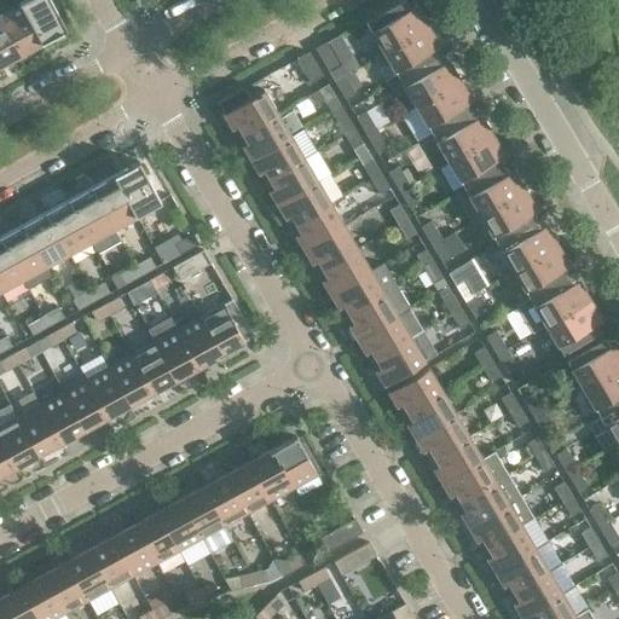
[(23,0),(19,3),(21,5),(22,5),(42,42),(67,29),(50,0),(23,0)]
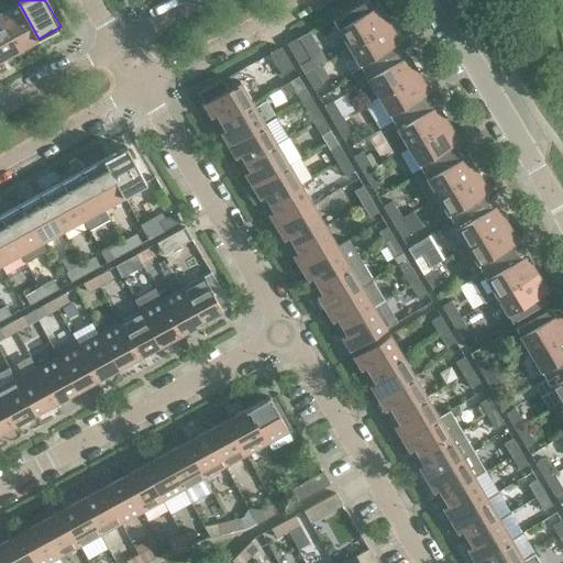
[(372,8),(367,0),(365,0),(332,19),(348,46),(388,22),(377,4),(372,8)]
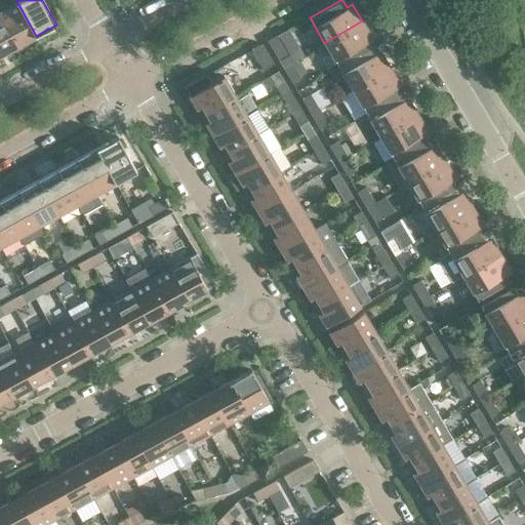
[(18,4),(17,4),(0,13),(0,16),(16,47),(36,36),(18,4)]
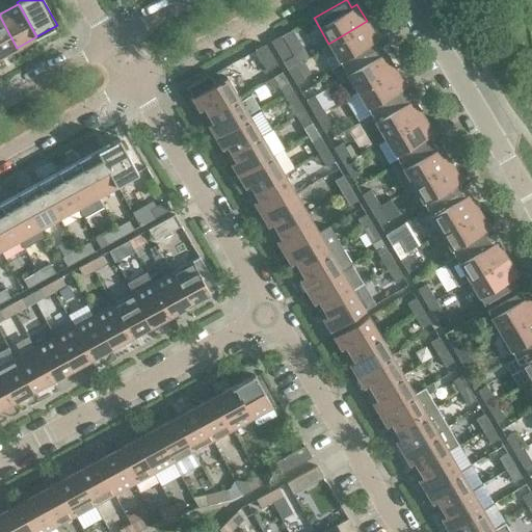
[(0,56),(17,48),(0,17),(0,56)]
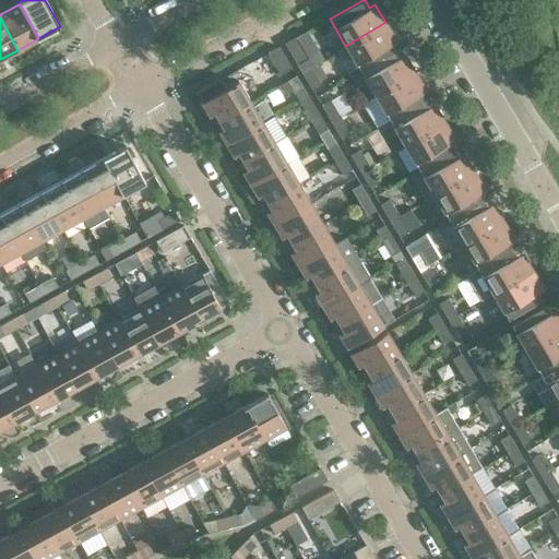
[(395,40),(385,22),(345,46),(360,71),(394,50),(391,44),(395,40)]
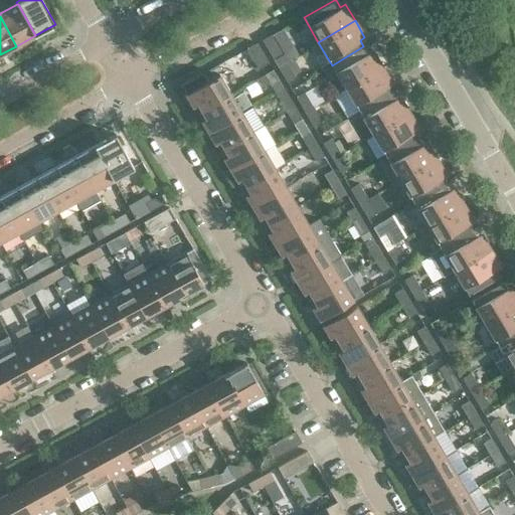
[(284,54),(273,34),(262,40),(274,60),(284,54)]
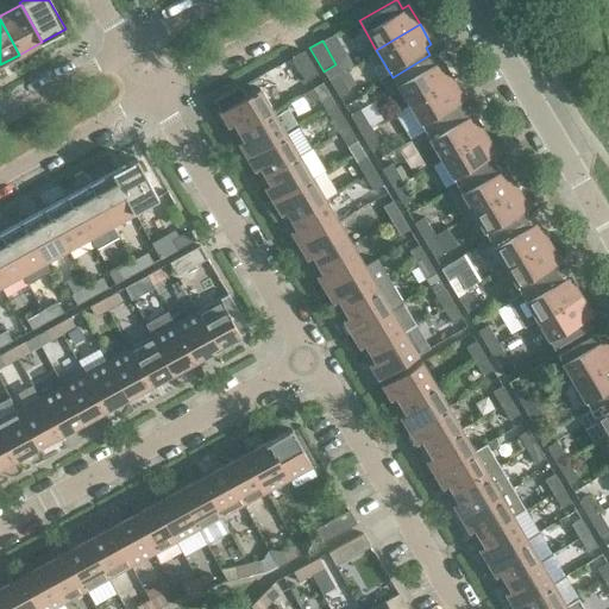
[(318,74),(303,51),(290,57),(305,81),(318,74)]
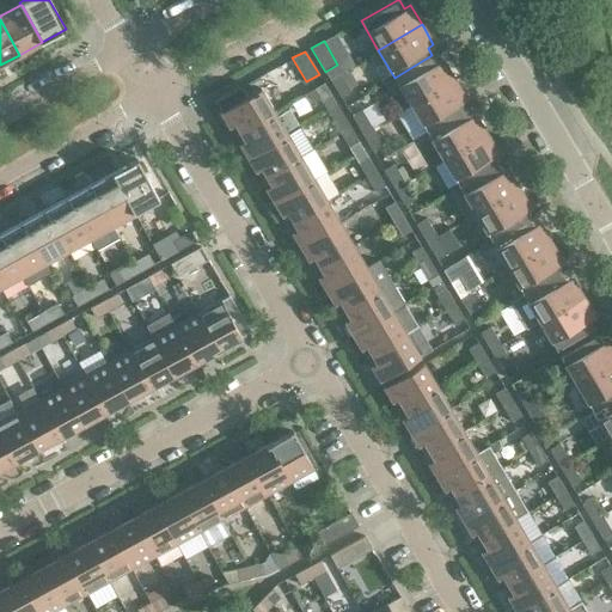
[(436,62),(432,55),(395,78),(410,104),(454,79),(442,59),(436,62)]
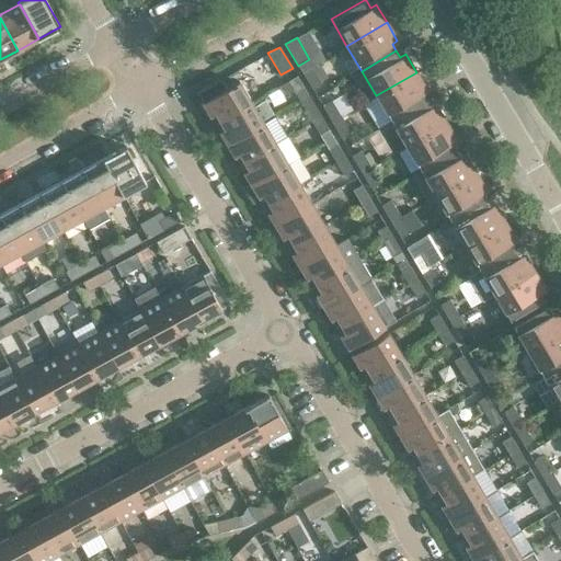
[(311,67),(302,72),(312,89),(321,83),(311,67)]
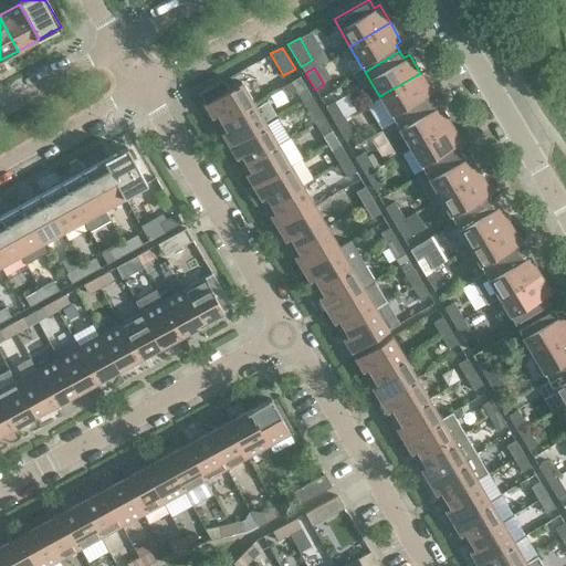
[(430,91),(420,73),(379,96),(395,122),(429,101),(426,94),(430,91)]
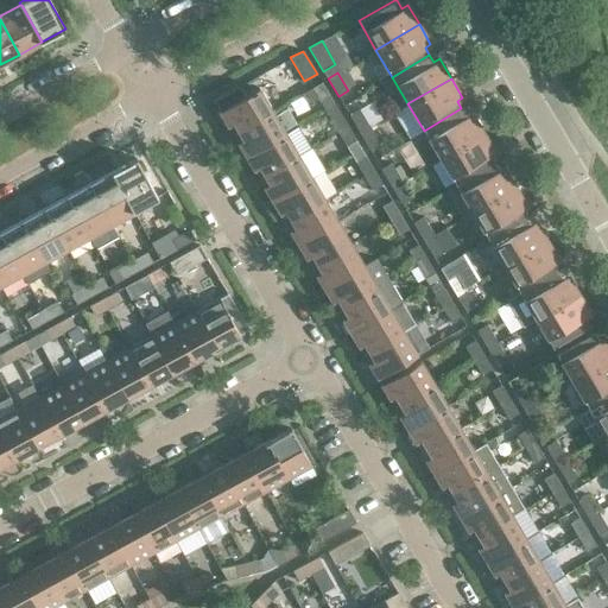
[(330,96),(322,82),(311,88),(320,102),(330,96)]
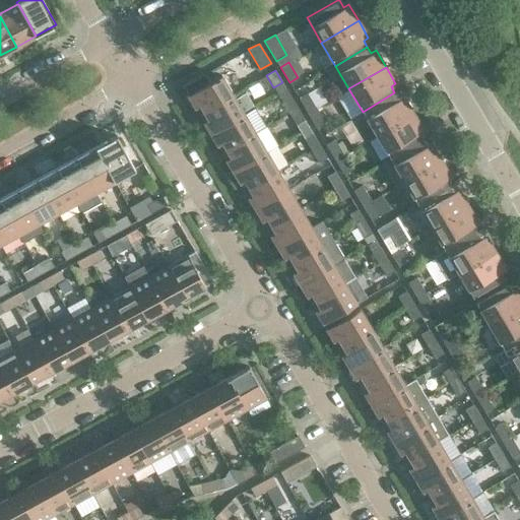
[(209,82),(204,73),(182,85),(195,108),(199,106),(203,113),(233,94),(221,75),(209,82)]
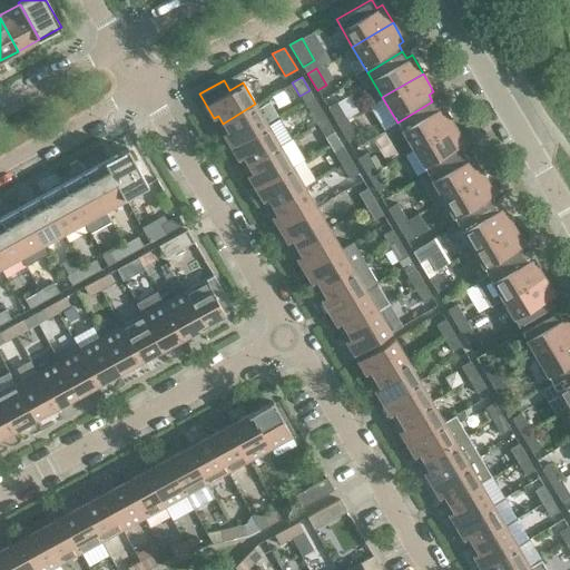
[(266,97),(255,104),(223,124),(227,131),(223,134),(231,147),(267,125),(278,118),(266,97)]
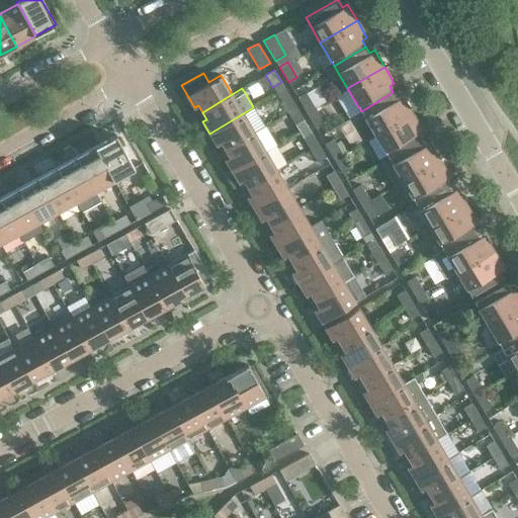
[(397,98),(393,92),(361,111),(374,135),(411,112),(402,96),(397,98)]
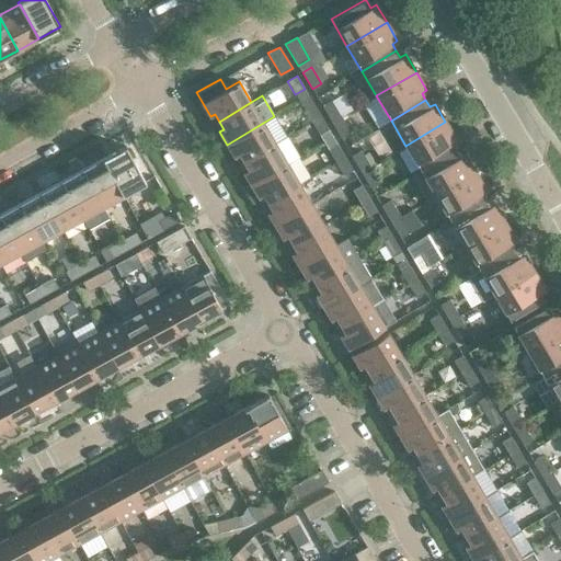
[(331,101),(322,106),(332,122),(341,116),(331,101)]
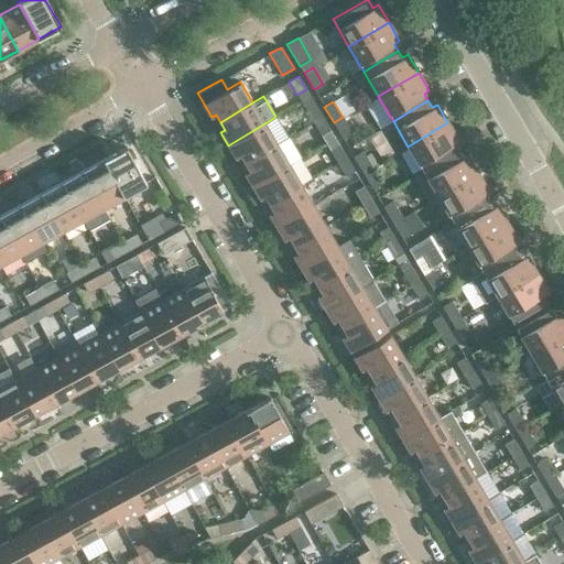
[(323,117),(315,104),(305,109),(313,122),(323,117)]
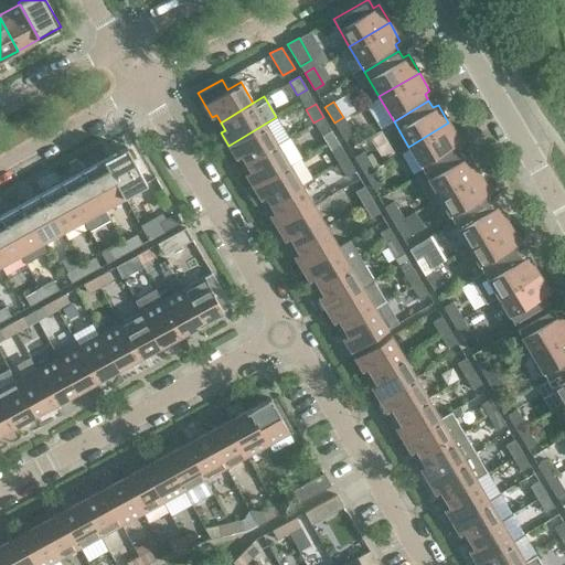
[(331,130),(323,117),(313,123),(321,136),(331,130)]
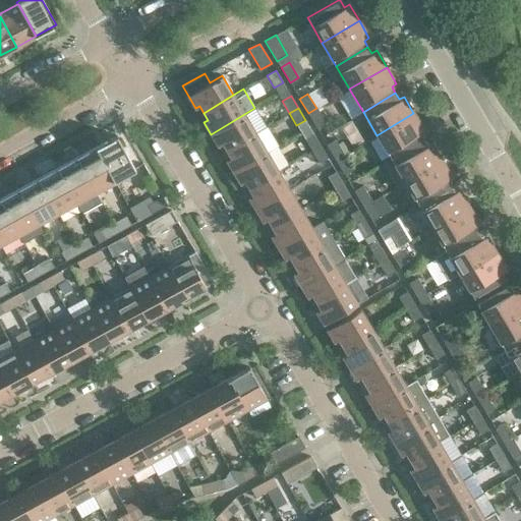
[(326,123),(316,108),(308,113),(316,128),(326,123)]
